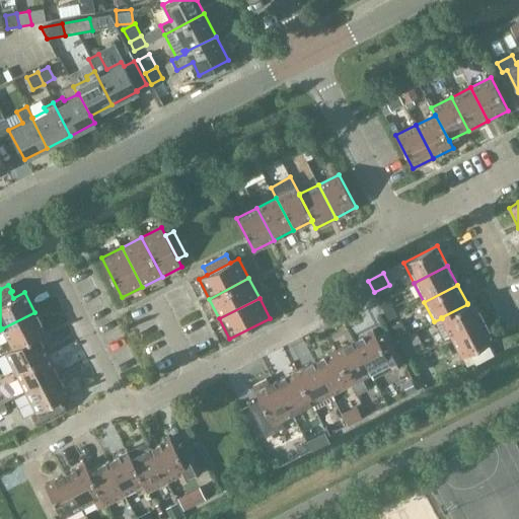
[(444,341),(451,337),(485,319),(474,300),(467,303),(467,304),(441,317),(442,318),(434,321),(444,341)]
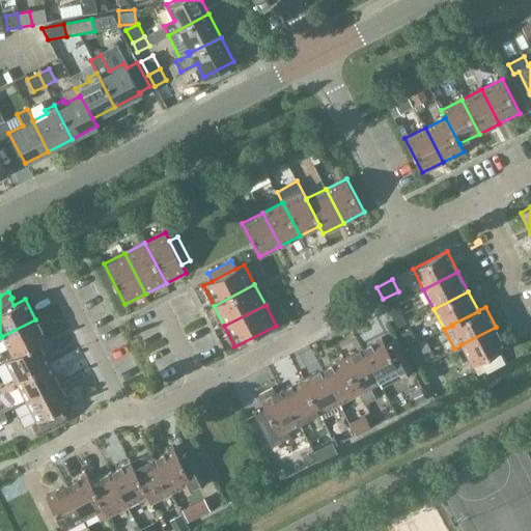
[(12,357),(37,343),(46,339),(35,319),(2,336),(11,356),(12,357)]
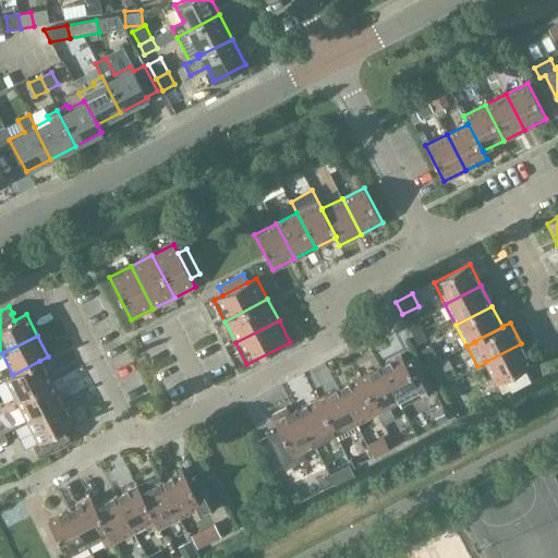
[(521,343),(485,362),(501,395),(509,390),(510,392),(529,383),(522,371),(532,365),(521,343)]
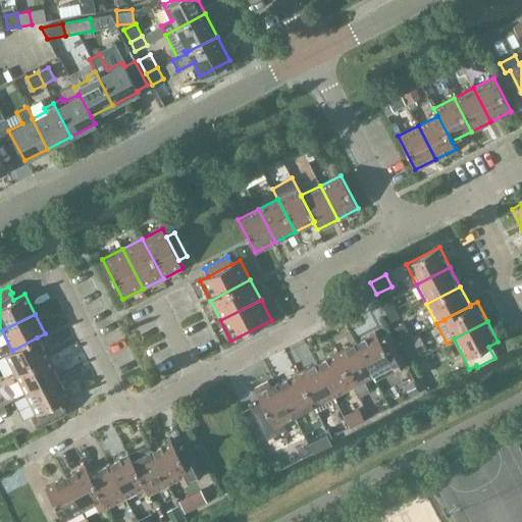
[(354,342),(371,375),(374,381),(395,371),(393,368),(404,363),(388,333),(377,340),(373,331),(354,342)]
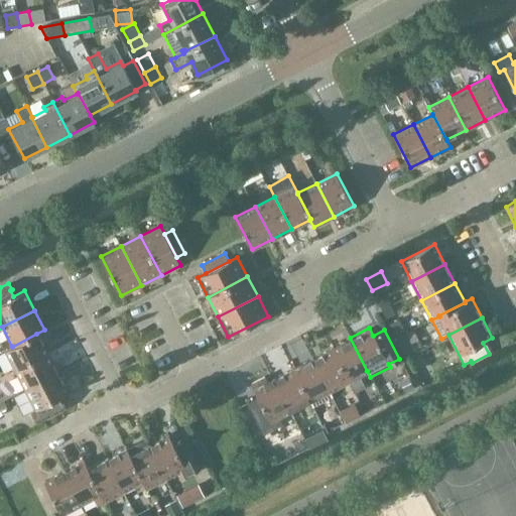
[(15,369),(46,353),(36,334),(12,347),(11,346),(4,349),(15,369)]
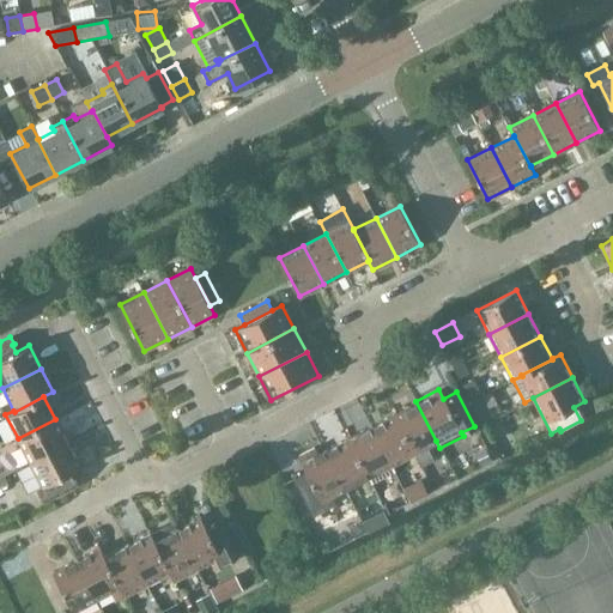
[(426,445),(436,441),(416,401),(393,413),(412,453),(420,466),(434,460),(426,445)]
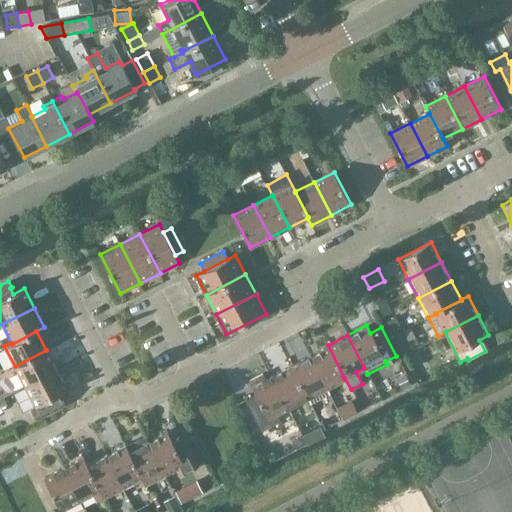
[(325,388),(344,378),(328,345),(309,355),(325,388)]
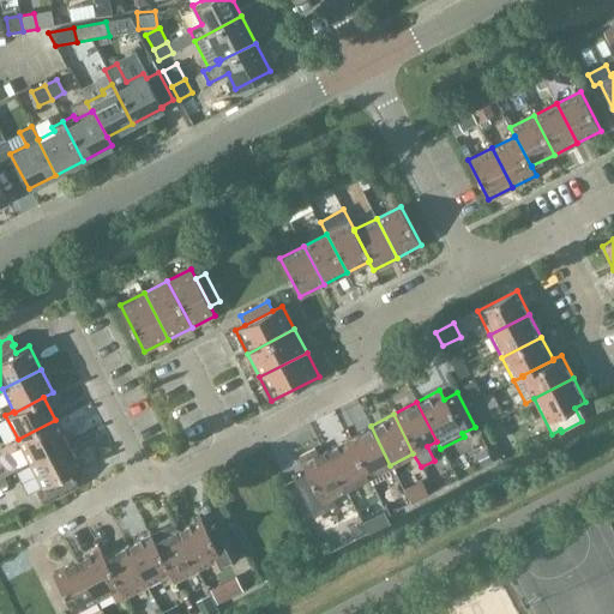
[(29,462),(67,443),(55,420),(18,439),(29,462)]
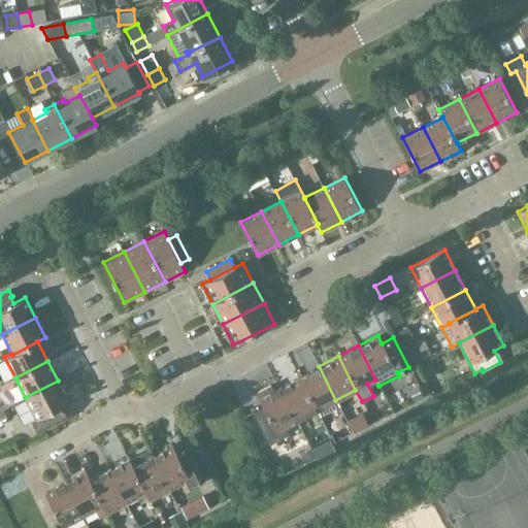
[(339,406),(335,400),(319,366),(298,377),(316,410),(319,418),(339,406)]
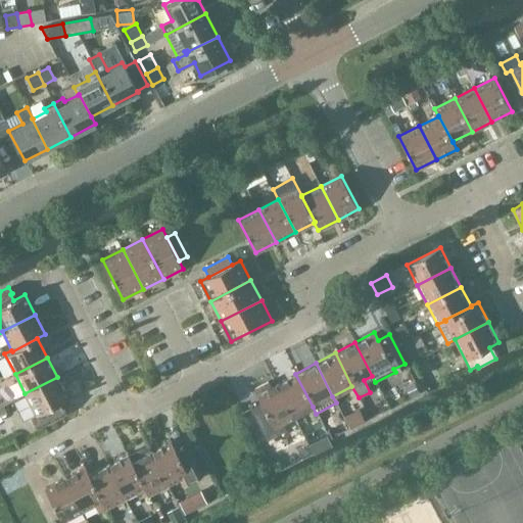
[(293,417),(313,407),(295,374),(276,384),(293,417)]
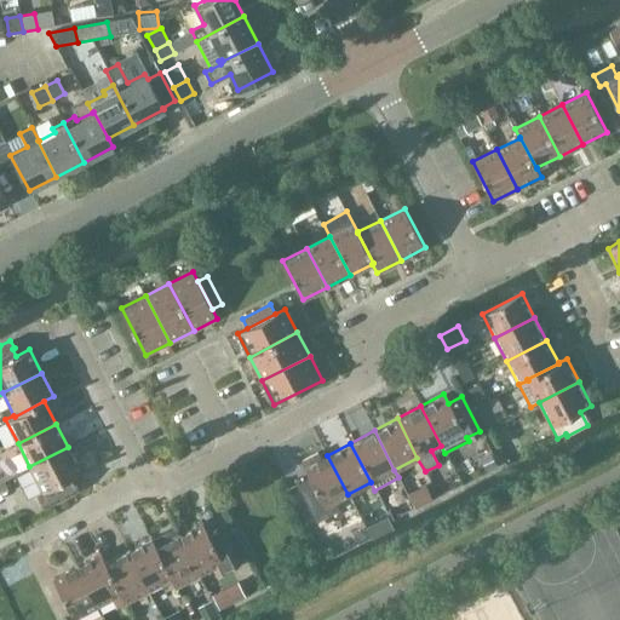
[(68,447),(29,466),(42,491),(36,493),(44,507),(79,491),(72,475),(80,470),(68,447)]
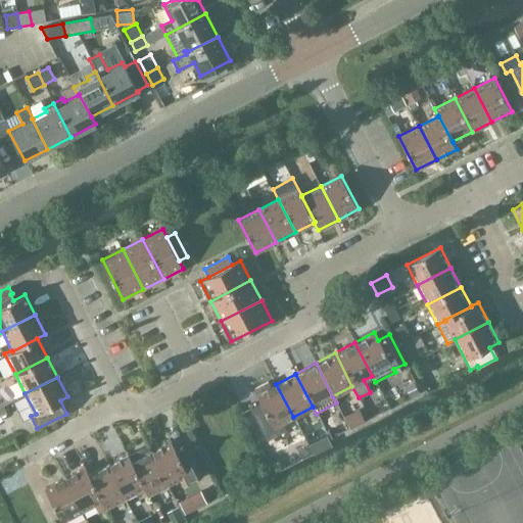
[(293,417),(276,384),(270,387),(267,381),(252,389),(259,402),(249,408),(253,416),(266,439),(285,429),(282,423),(293,417)]
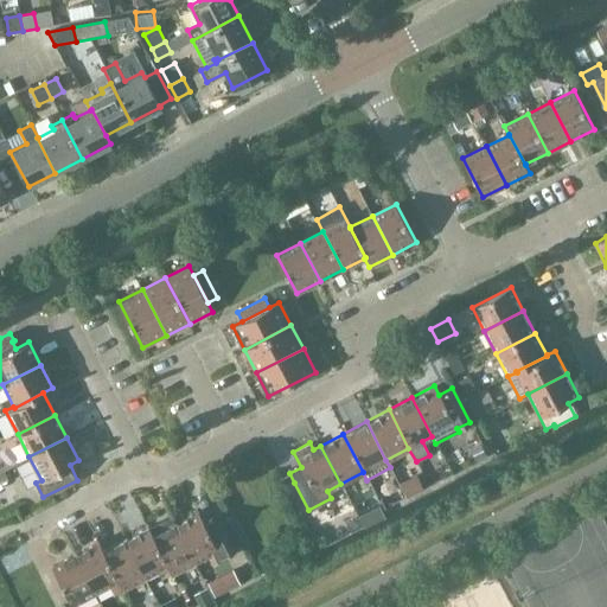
[(0,484),(5,493),(16,487),(13,483),(16,483),(12,478),(11,479),(6,471),(0,473),(0,484)]
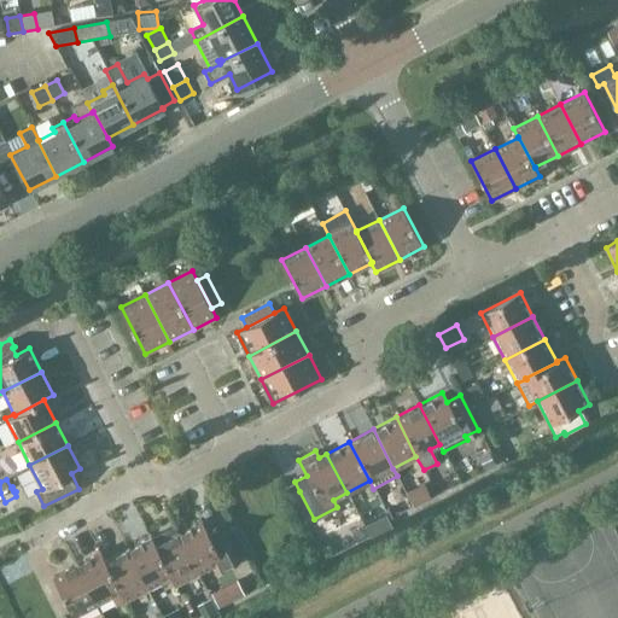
[(406,493),(413,507),(431,497),(424,483),(406,493)]
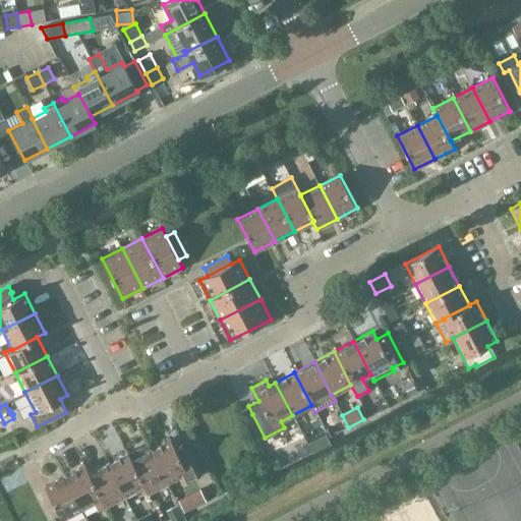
[(0,454),(14,449),(9,436),(0,439),(0,454)]
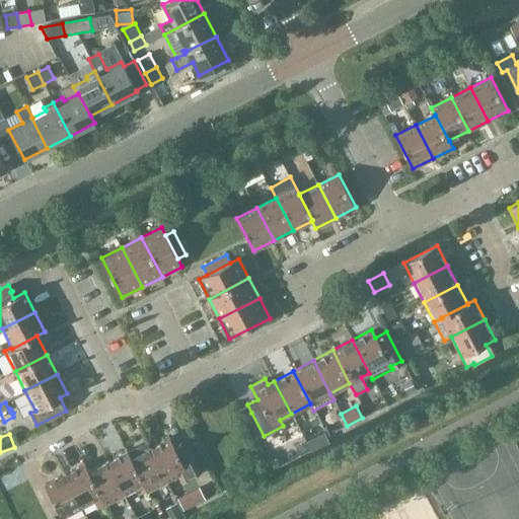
[(147,447),(164,480),(176,474),(179,480),(199,470),(181,439),(171,444),(167,437),(147,447)]
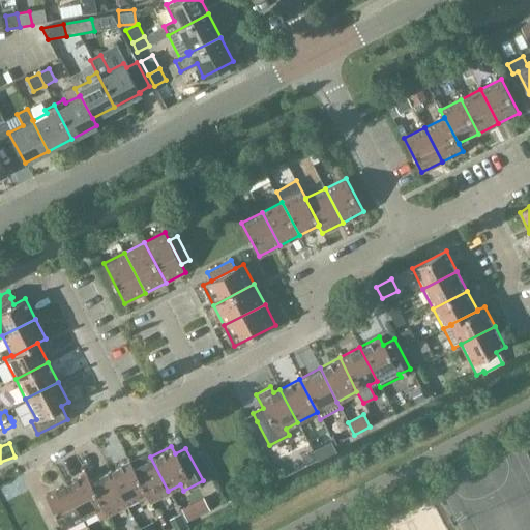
[(168,491),(150,457),(148,453),(129,463),(131,467),(130,467),(144,494),(148,501),(168,491)]
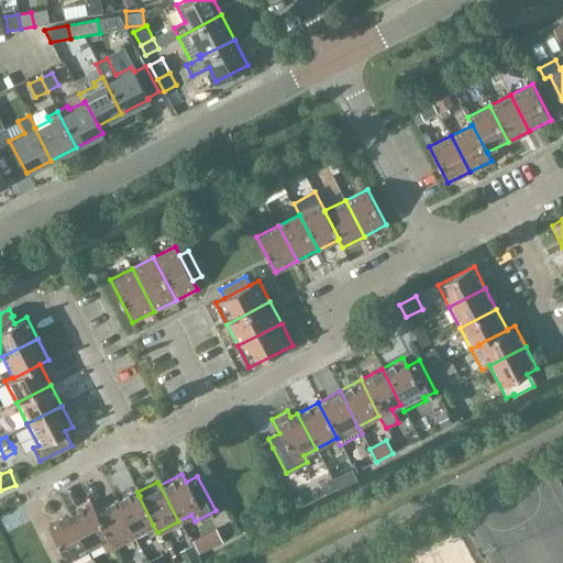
[(140,496),(138,492),(135,488),(114,499),(133,534),(153,525),(139,496),(140,496)]
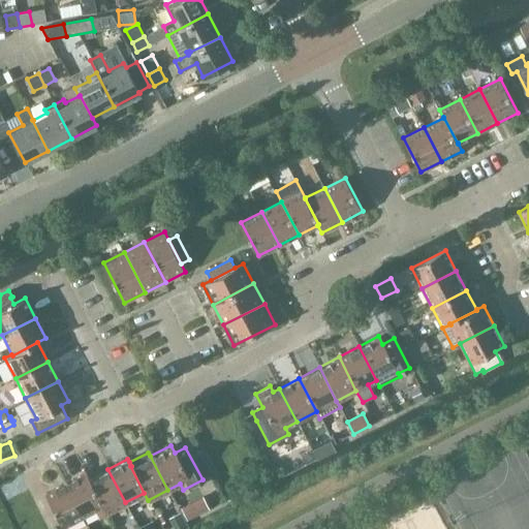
[(104,512),(125,502),(107,469),(88,478),(88,479),(101,505),(104,512)]
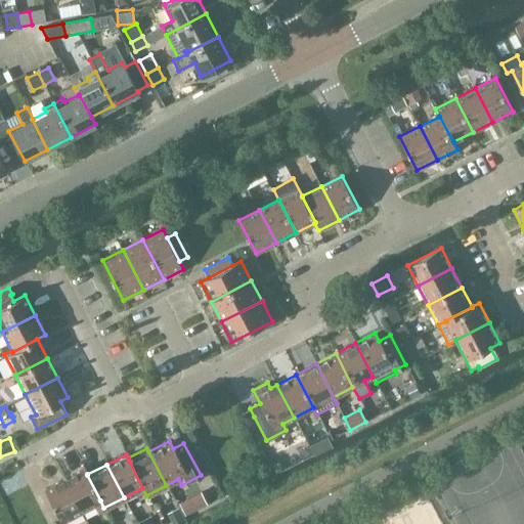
[(87,475),(87,474),(84,467),(63,478),(81,511),(100,500),(87,475)]
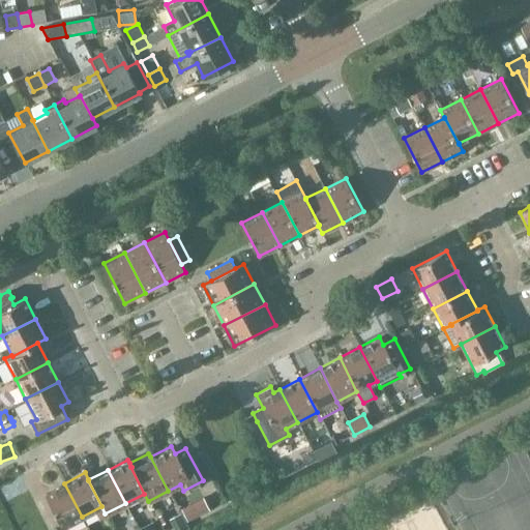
[(62,527),(82,517),(64,483),(45,494),(62,527)]
